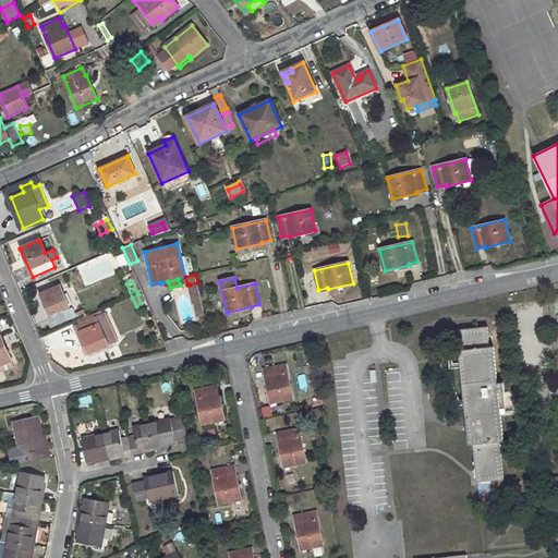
[(190,284),(193,302),(195,301),(202,300),(197,282),(190,284)]
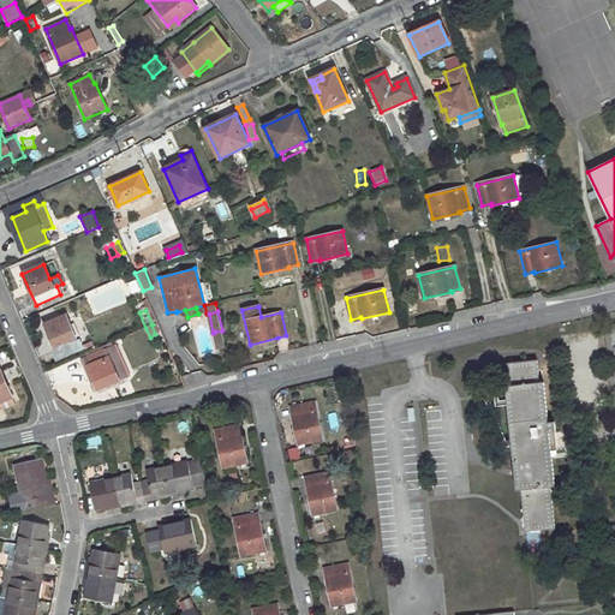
[(65,315),(45,324),(59,359),(81,350),(65,315)]
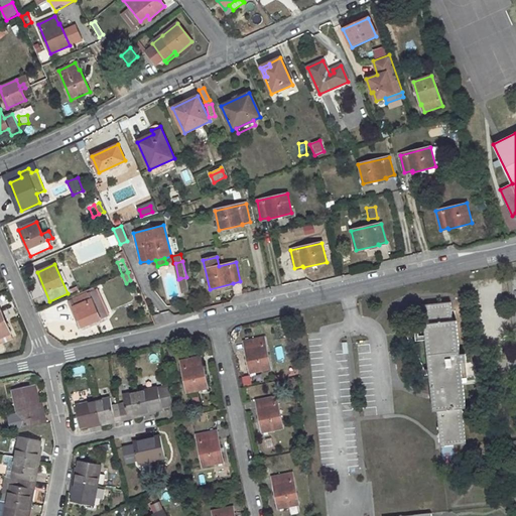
[(180,278),(183,291),(188,290),(186,277),(180,278)]
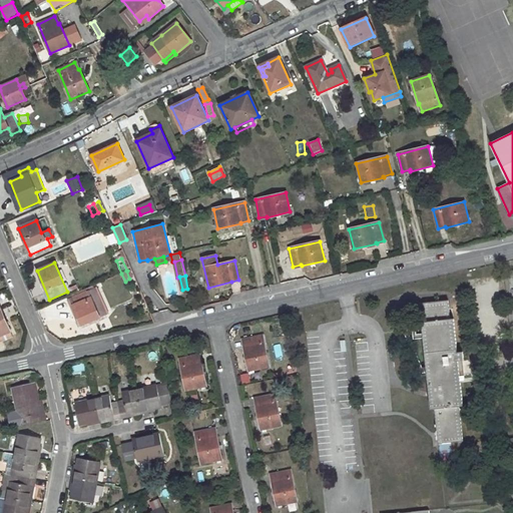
[(94,289),(87,291),(99,316),(105,313),(94,289)]
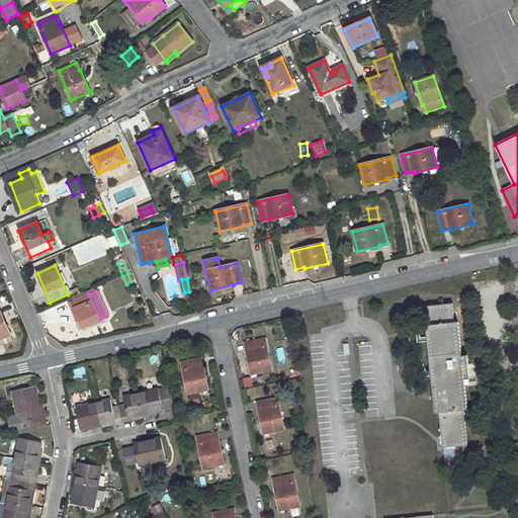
[(88,293),(71,301),(82,328),(100,319),(88,293)]
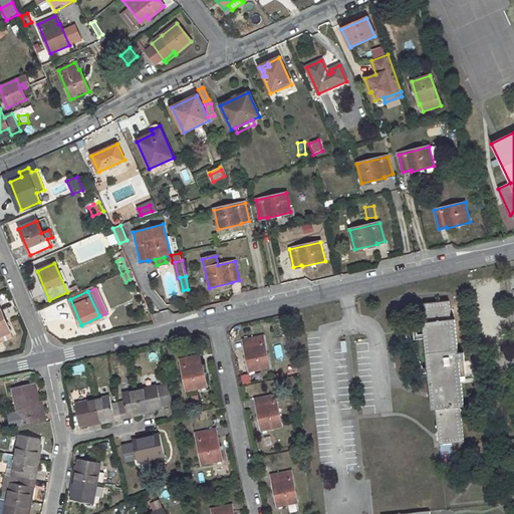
[(461,376),(459,362),(463,362),(464,362),(463,352),(458,353),(455,320),(451,320),(449,302),(425,304),(427,322),(423,323),(432,411),(436,410),(439,436),(440,445),(464,443),(460,408),(464,407),(461,376)]
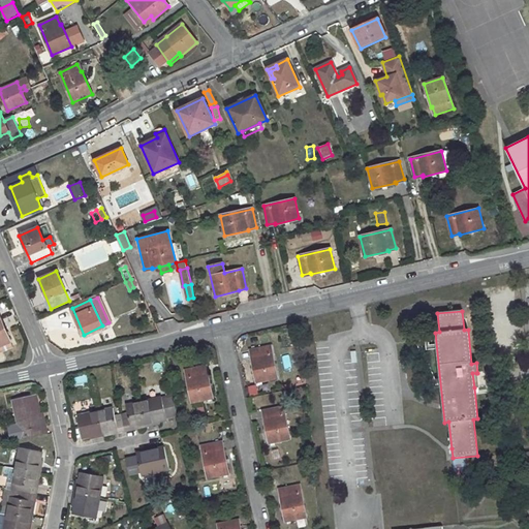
[(0,351),(12,347),(0,318),(0,351)]
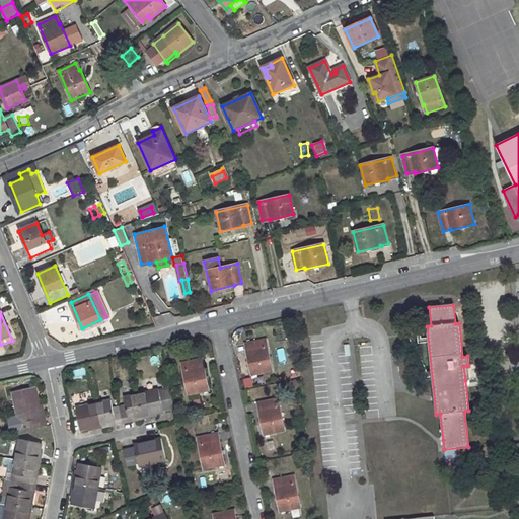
[(266,340),(246,344),(248,352),(246,352),(251,375),(272,371),(266,340)]
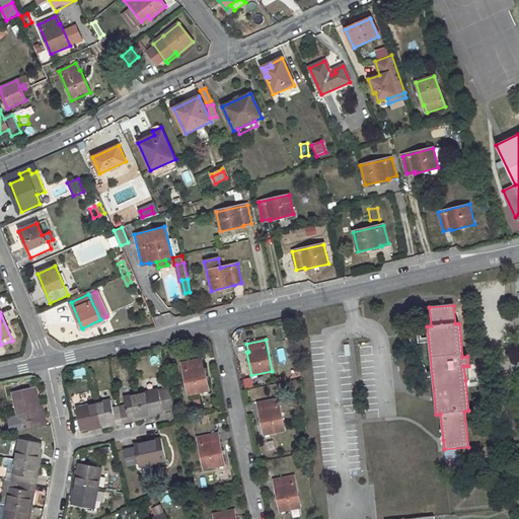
[(201,359),(182,363),(189,395),(209,390),(204,367),(203,368),(201,359)]
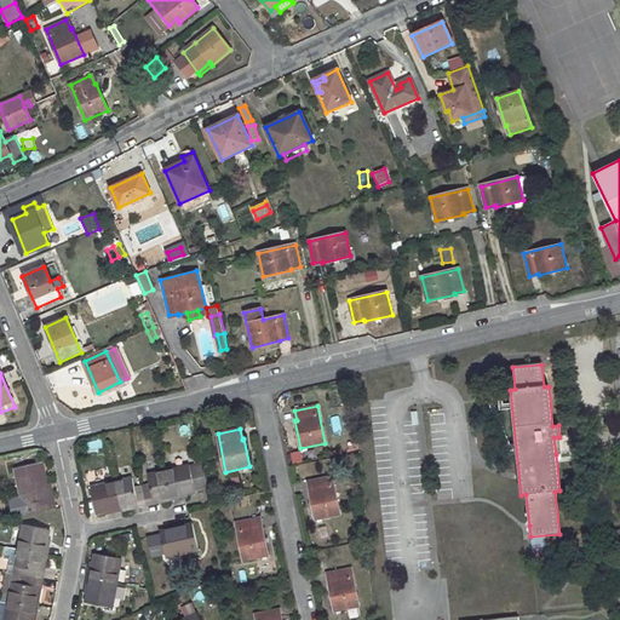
[(89,451),(103,449),(102,441),(87,442),(89,451)]
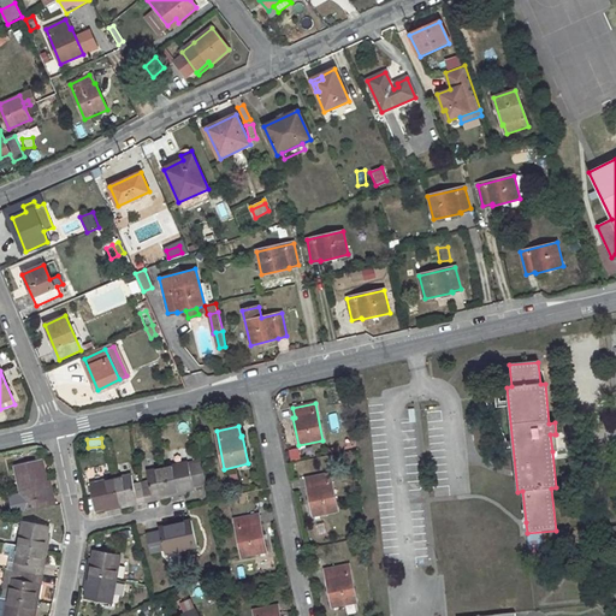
[(290,461),(300,460),(298,449),(289,450),(290,461)]
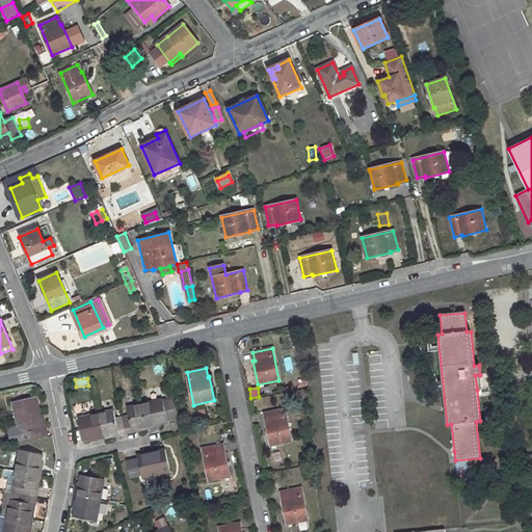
[(36,398),(14,402),(23,442),(48,436),(46,428),(43,429),(41,416),(36,398)]
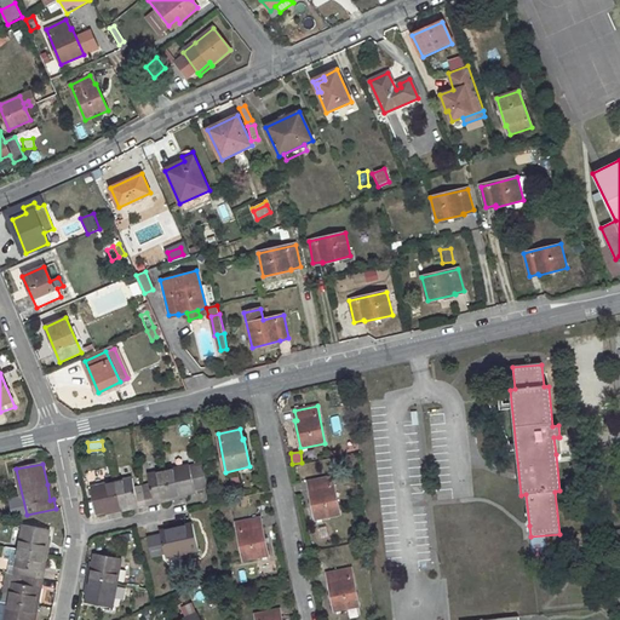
[(181,499),(179,495),(187,494),(196,492),(195,489),(208,487),(204,465),(190,469),(190,465),(166,471),(172,498),(172,500),(181,499)]
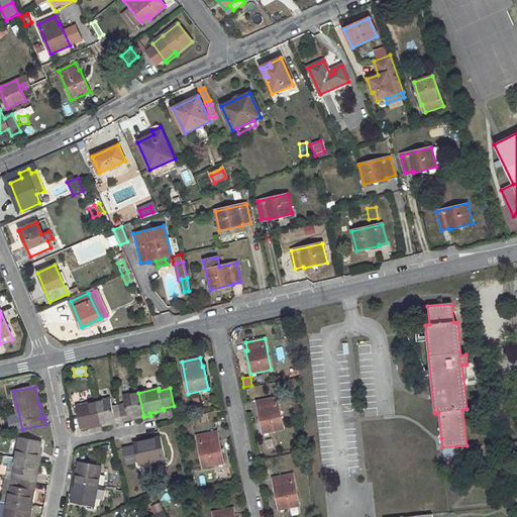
[(138,393),(123,396),(125,404),(119,405),(122,422),(129,420),(129,417),(143,415),(138,393)]
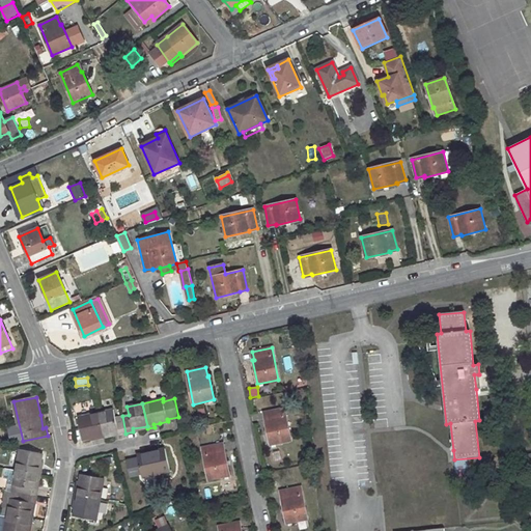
[(113,409),(99,413),(104,436),(117,432),(118,435),(126,434),(122,416),(115,418),(113,409)]
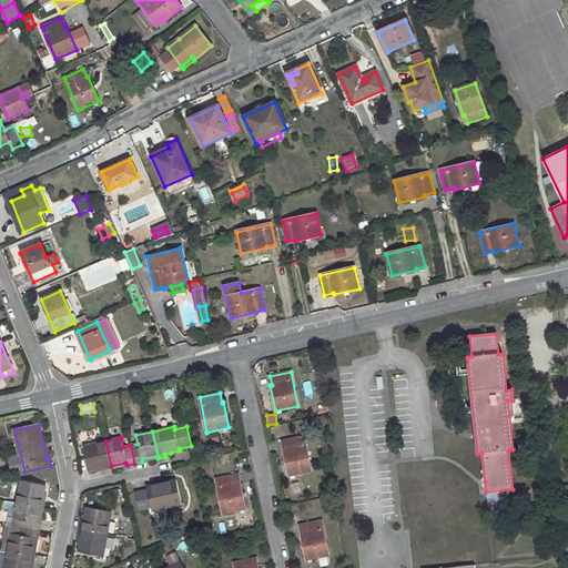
[(285,450),(284,450),(290,476),(311,472),(304,437),(284,442),(285,450)]
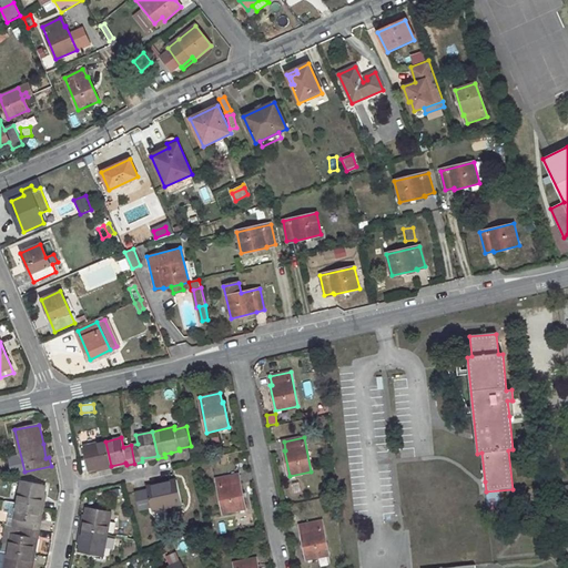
[(105,442),(83,446),(89,470),(97,469),(102,467),(103,470),(111,468),(111,466),(105,442)]
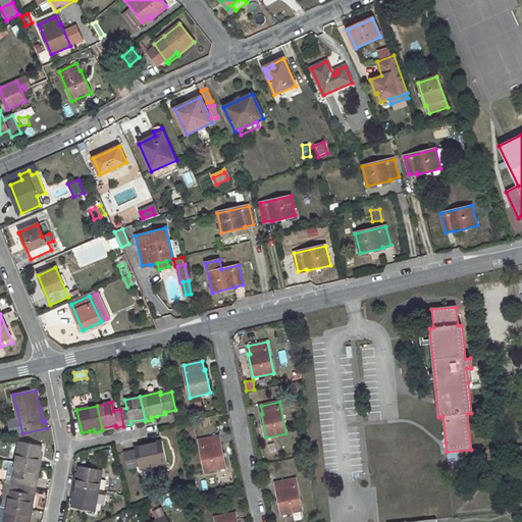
[(217,436),(199,440),(206,472),(225,468),(221,444),(219,445),(217,436)]
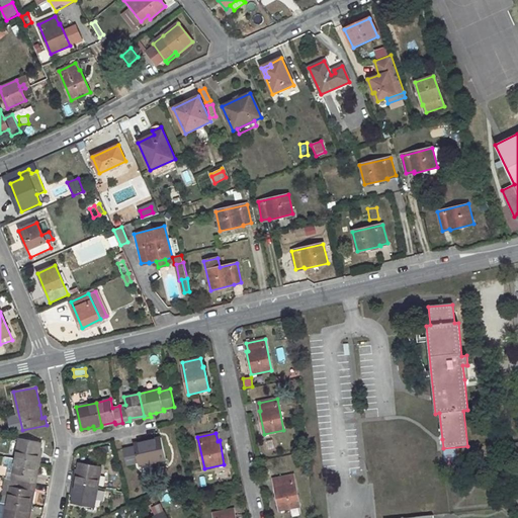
[(135,447),(123,449),(127,465),(138,463),(139,466),(166,460),(161,437),(135,444),(135,447)]
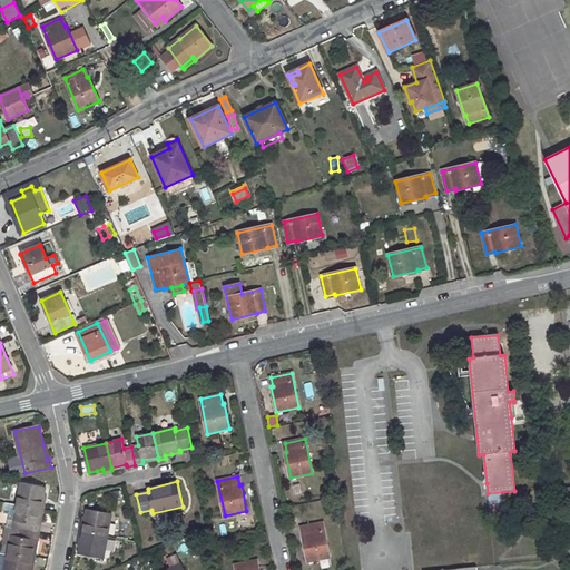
[(46,503),(42,503),(43,495),(46,488),(21,482),(17,505),(41,510),(45,511),(46,503)]
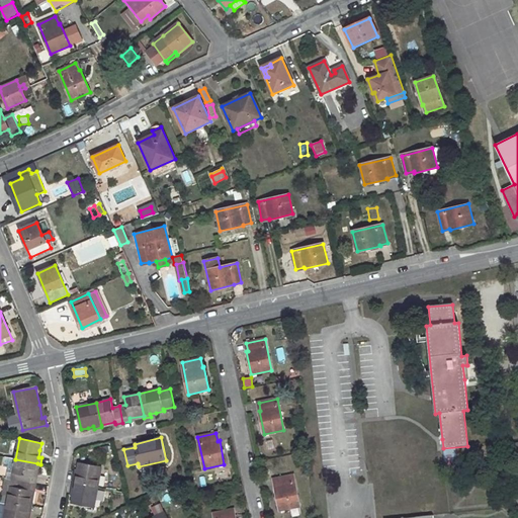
[(38,478),(34,478),(37,463),(15,459),(11,481),(36,486),(38,478)]
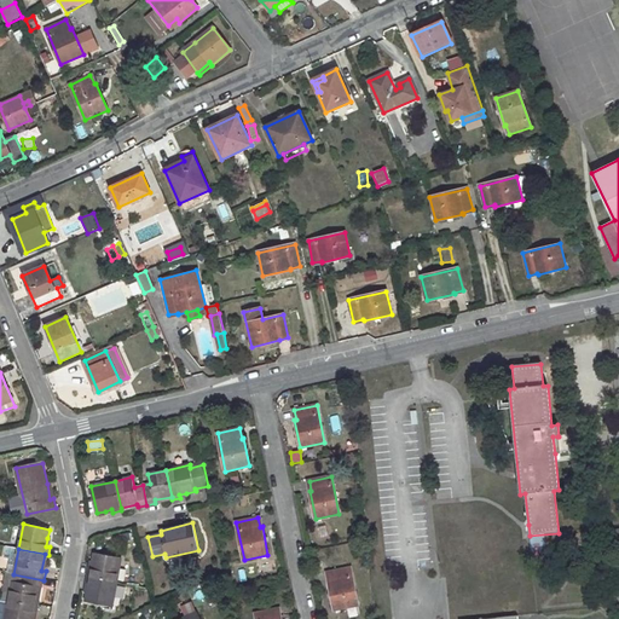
[(90,570),(88,578),(117,583),(122,559),(96,554),(94,562),(93,570),(90,570)]
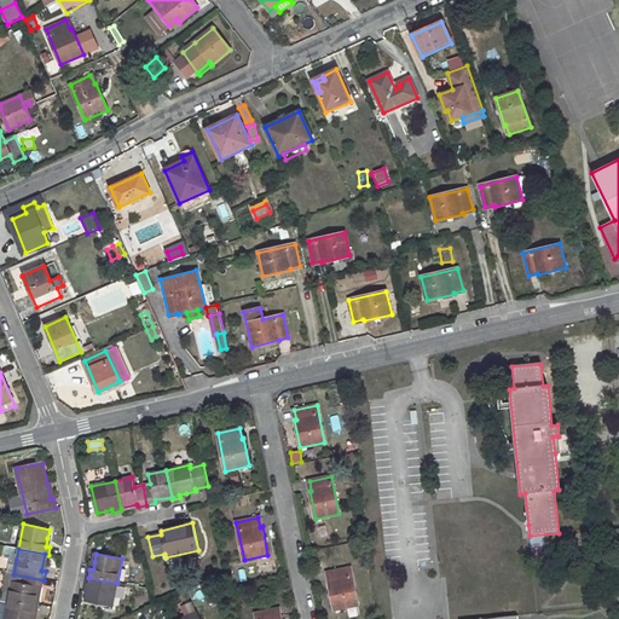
[(351,568),(328,572),(330,582),(329,582),(335,611),(359,605),(351,568)]
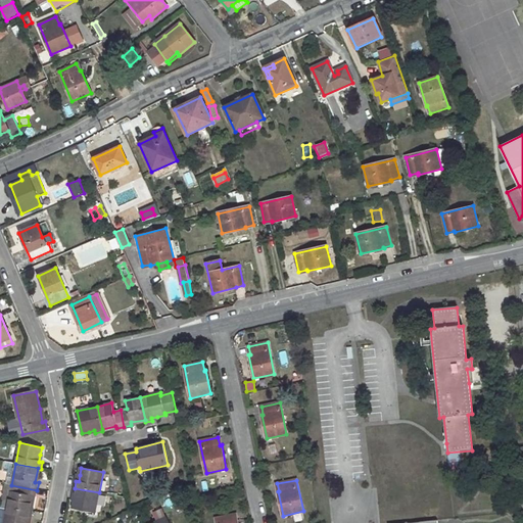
[(11,485),(7,506),(30,511),(33,496),(36,497),(37,490),(11,485)]
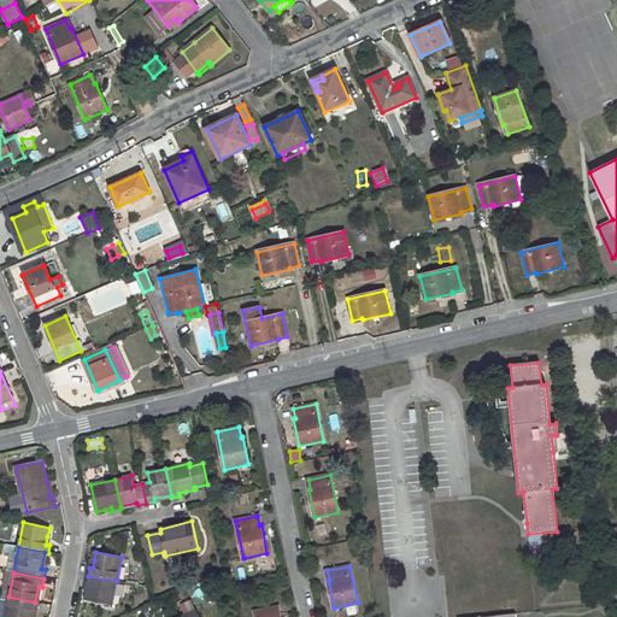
[(88,576),(87,585),(89,585),(88,592),(87,600),(113,605),(117,581),(88,576)]
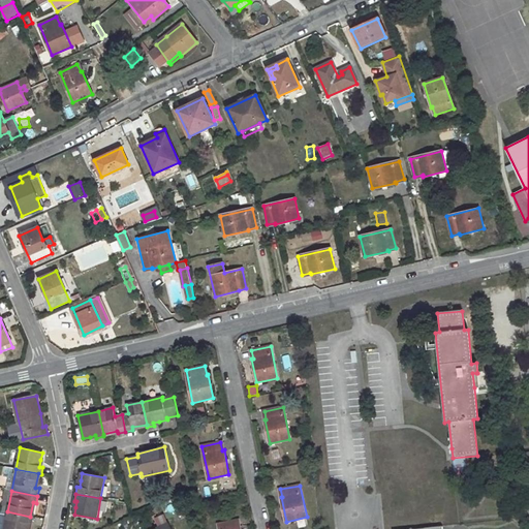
[(7,511),(3,528),(28,528),(29,524),(32,525),(33,517),(30,517),(7,511)]
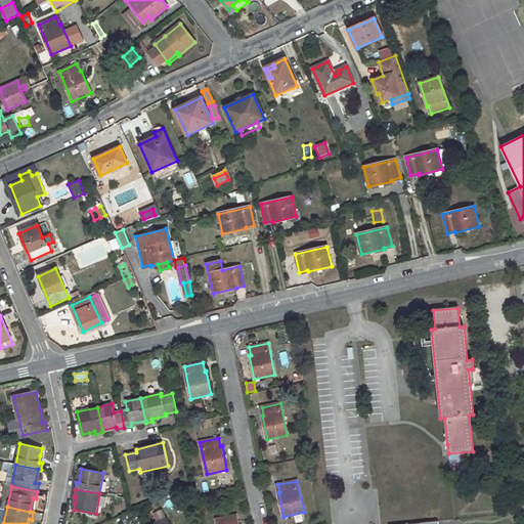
[(163,509),(154,513),(157,521),(166,517),(163,509)]
